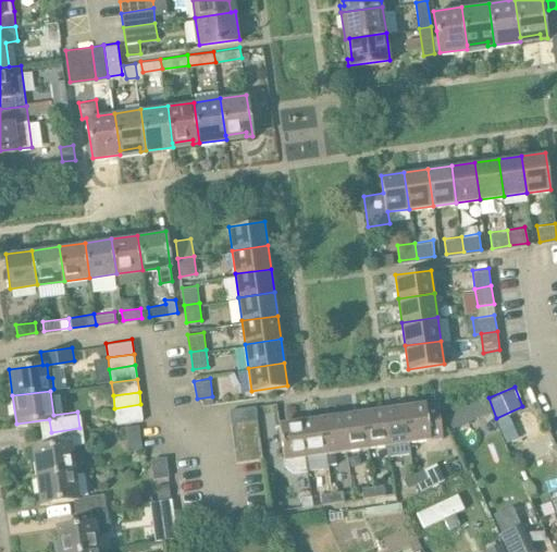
[(485,394),(445,413),(452,427),(478,415),(479,417),(493,412),(485,394)]
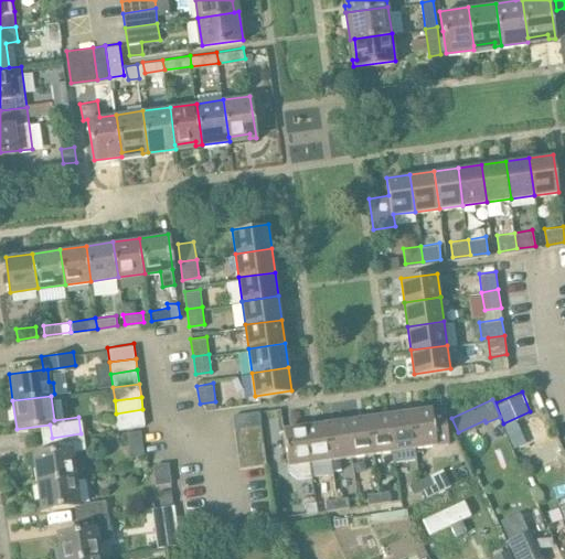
[(411,410),(415,447),(449,441),(444,410),(432,411),(432,407),(411,410)]
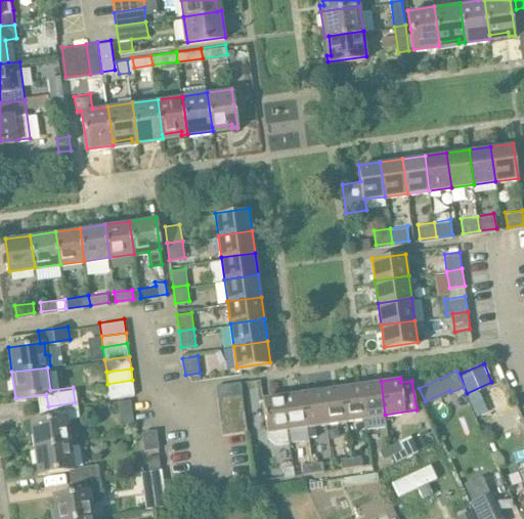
[(107,384),(110,396),(134,393),(132,380),(107,384)]
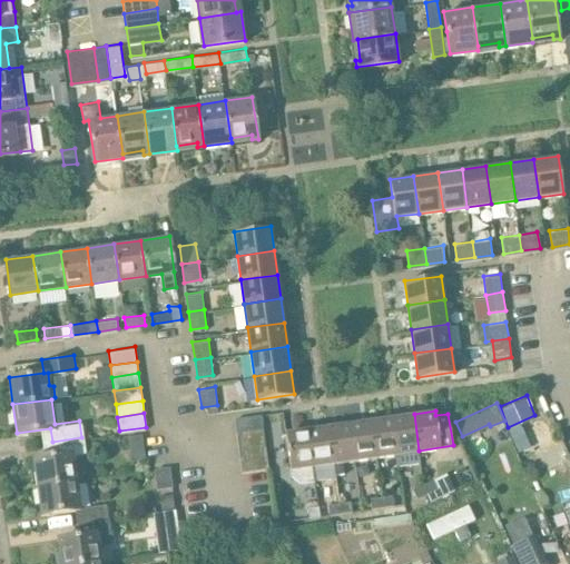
[(262,413),(235,416),(237,431),(263,426),(262,413)]
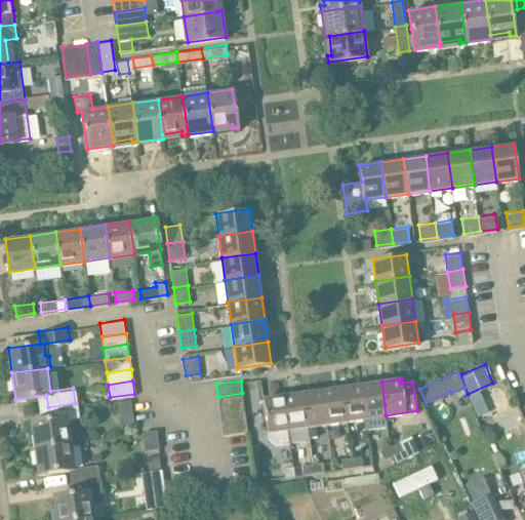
[(381,382),(361,385),(366,417),(367,426),(387,423),(386,415),(381,382)]
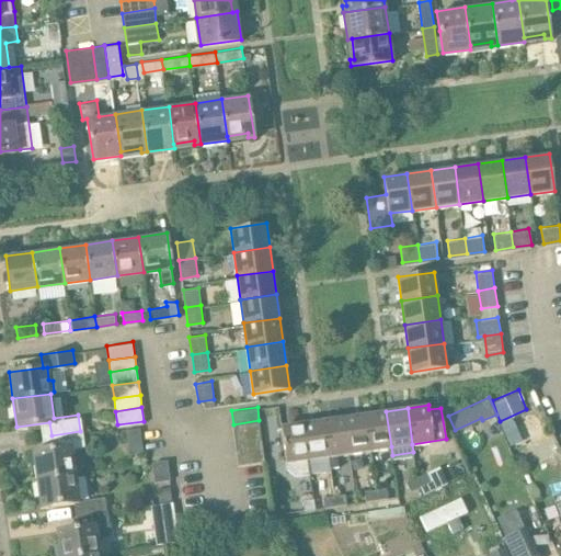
[(386,411),(366,413),(370,450),(391,446),(386,411)]
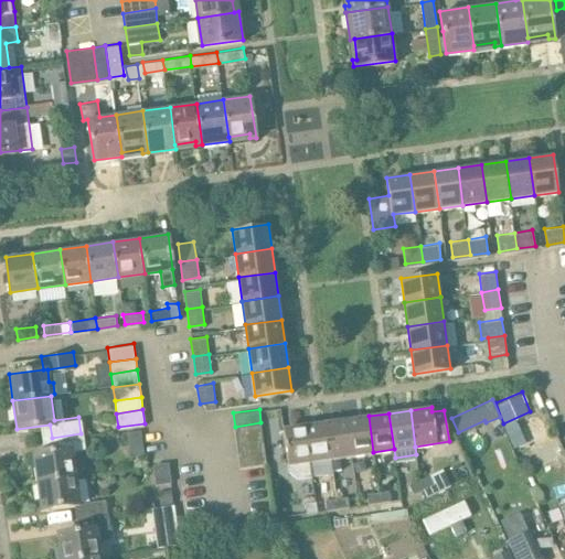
[(373,452),(369,416),(347,419),(352,455),(373,452)]
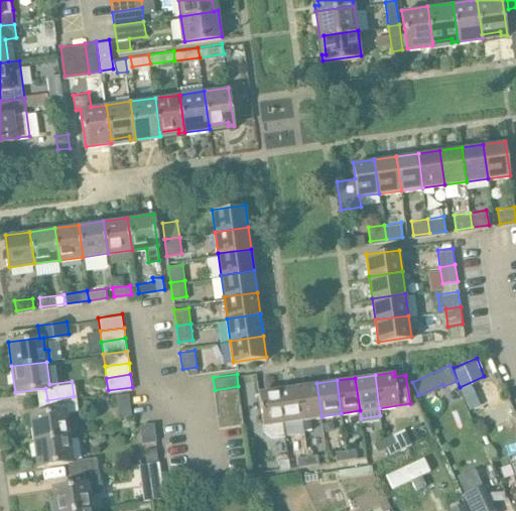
[(302,418),(303,428),(311,427),(309,417),(321,416),(316,383),(297,385),(302,418)]
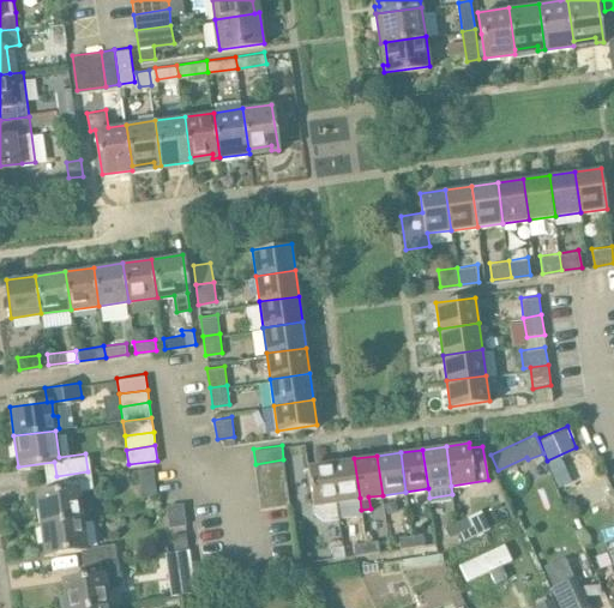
[(354,458),(332,462),(338,501),(350,499),(353,512),(361,511),(361,510),(360,498),(354,458)]
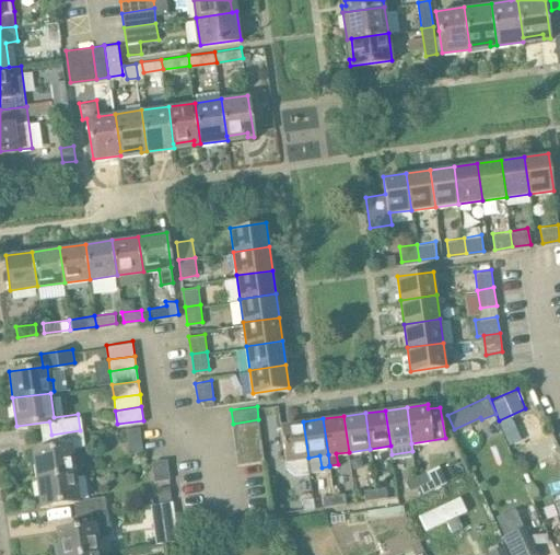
[(258,419),(233,424),(234,437),(260,434),(258,419)]
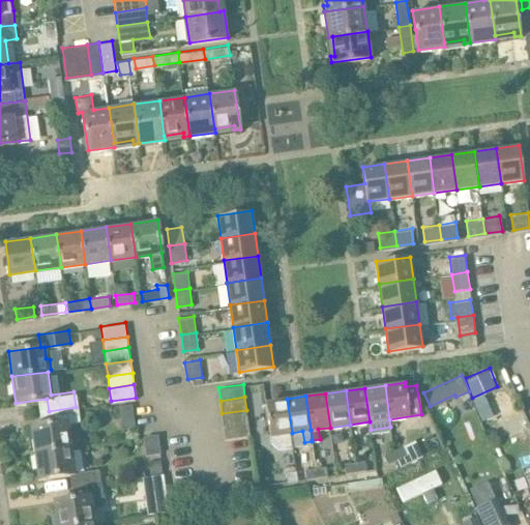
[(292,446),(290,433),(292,433),(287,399),(266,402),(271,442),(280,447),(292,446)]
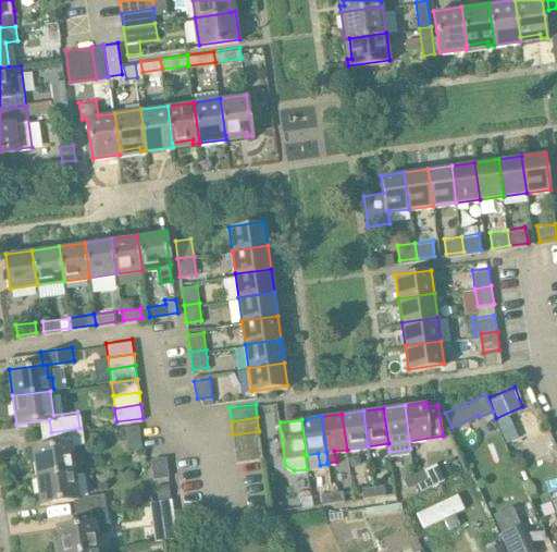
[(125,444),(138,443),(137,424),(125,424),(125,444)]
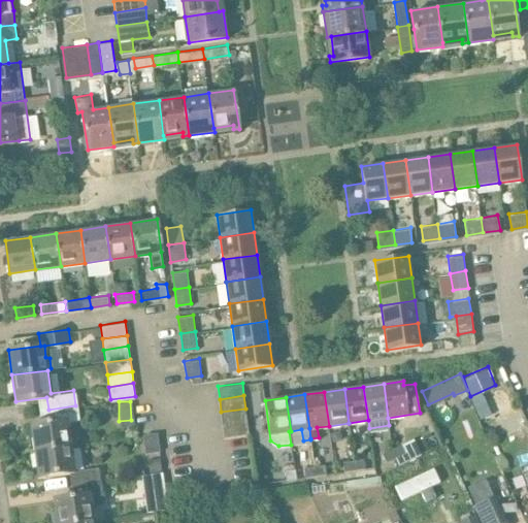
[(31,424),(34,450),(69,445),(66,418),(77,417),(75,405),(48,410),(50,421),(31,424)]
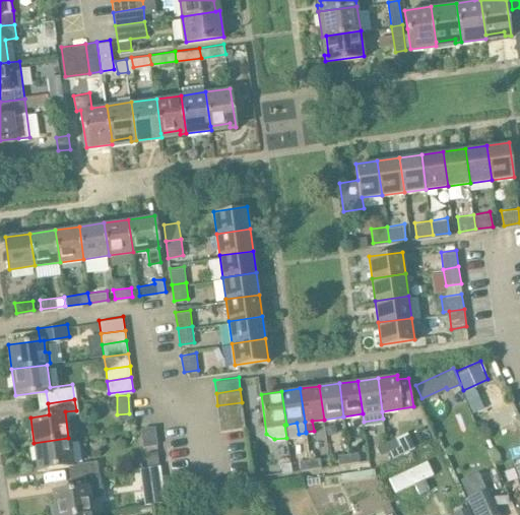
[(217,405),(219,417),(244,413),(242,402),(217,405)]
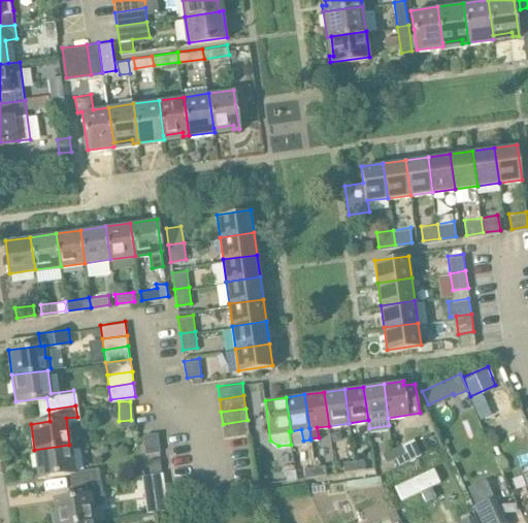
[(249,433),(248,425),(248,420),(223,424),(225,436),(249,433)]
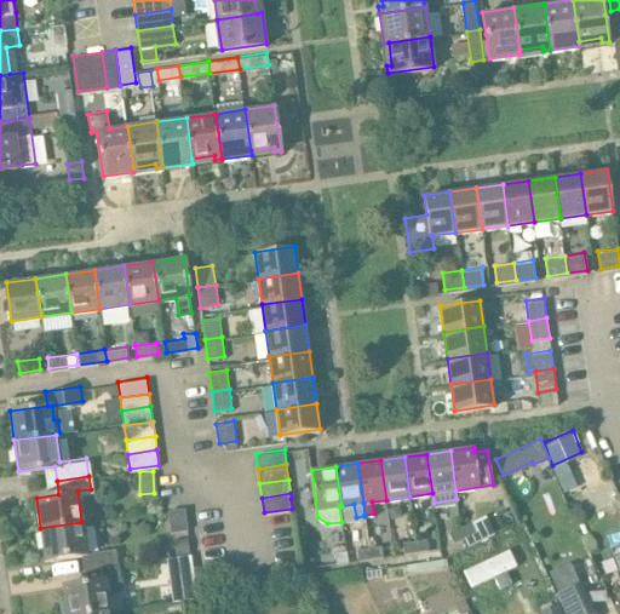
[(167,529),(183,527),(179,505),(164,508),(167,529)]
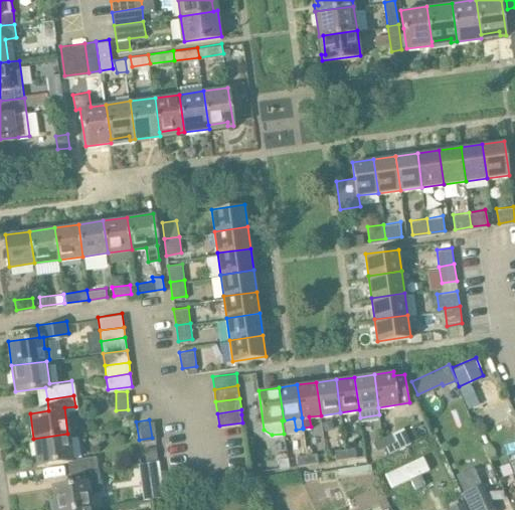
[(382,436),(386,445),(395,440),(391,432),(382,436)]
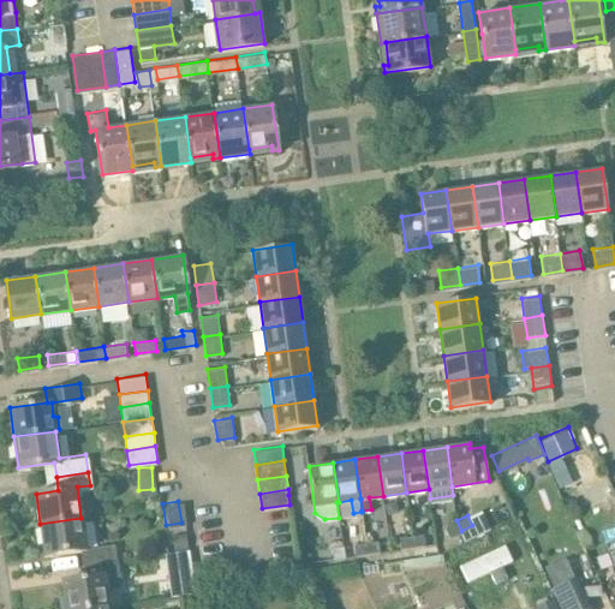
[(84,545),(81,518),(40,524),(45,554),(81,549),(83,562),(114,559),(112,541),(84,545)]
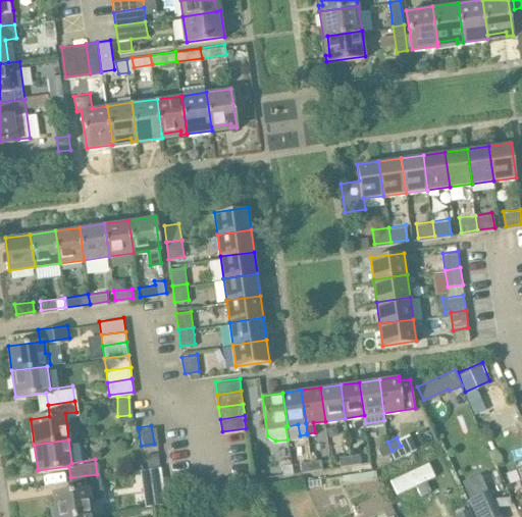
[(392,451),(387,442),(378,447),(382,455),(392,451)]
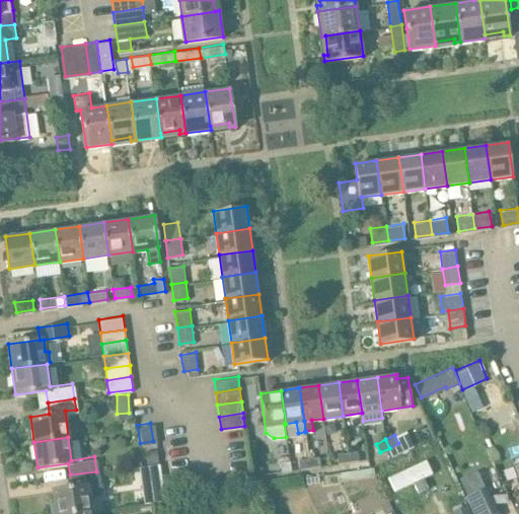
[(157,448),(145,450),(147,463),(159,462),(157,448)]
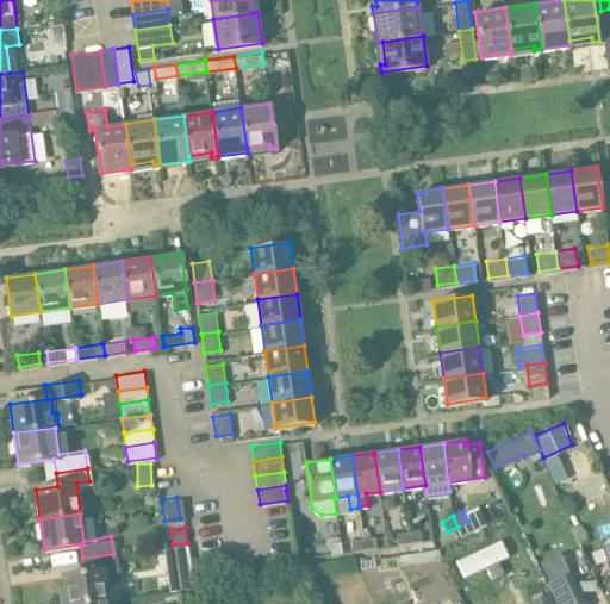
[(421,529),(409,531),(410,542),(422,541),(421,529)]
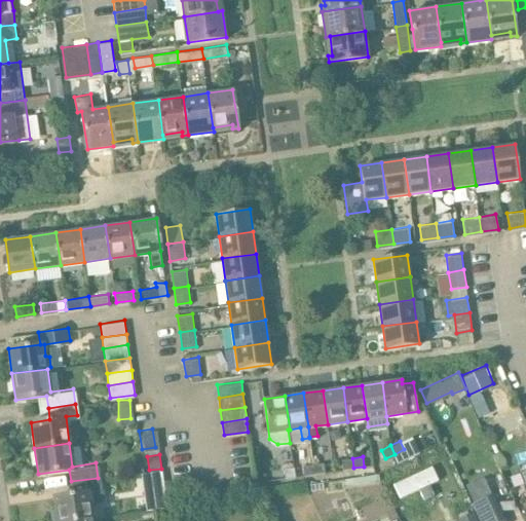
[(353,468),(352,458),(342,459),(344,469),(353,468)]
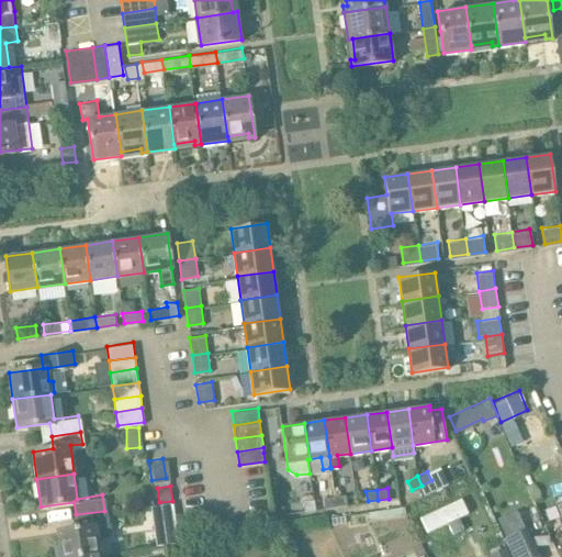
[(335,496),(337,505),(348,504),(346,493),(335,496)]
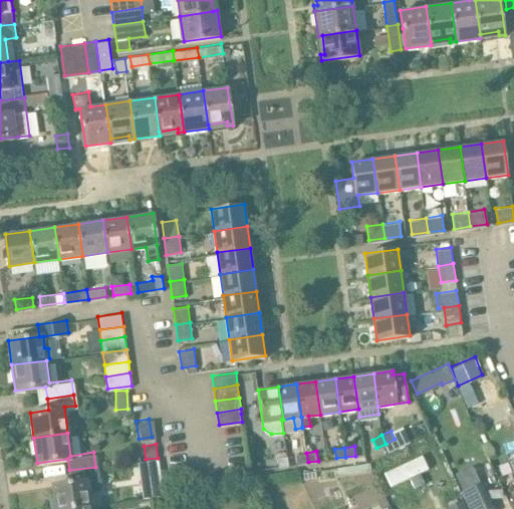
[(306,453),(288,455),(289,465),(308,462),(306,453)]
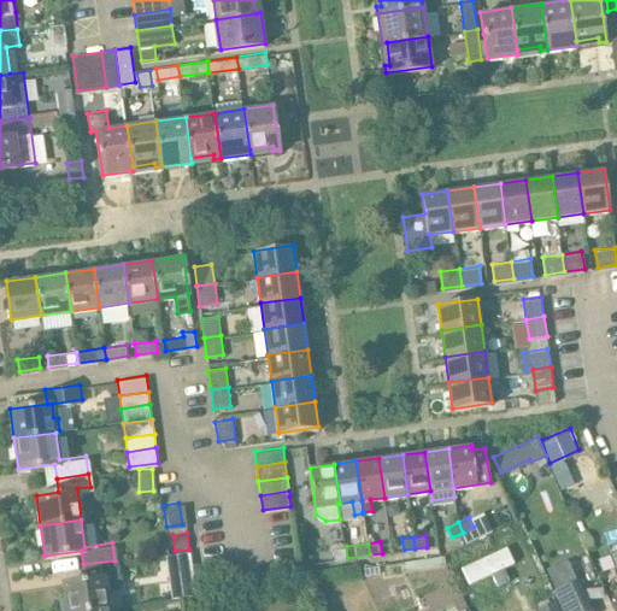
[(347,558),(346,546),(334,548),(335,559),(347,558)]
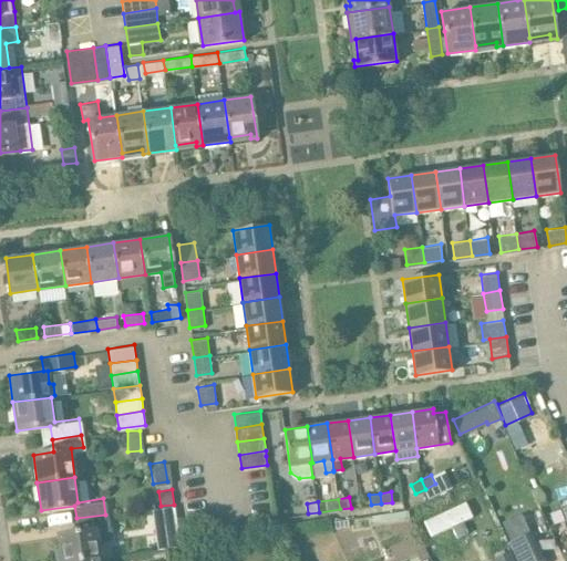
[(58,534),(61,560),(70,560),(98,558),(95,541),(114,539),(112,526),(107,527),(105,515),(76,518),(79,532),(58,534)]
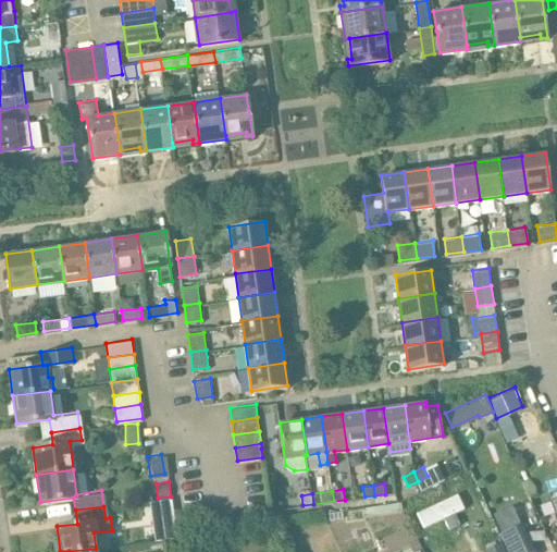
[(160,538),(175,537),(173,518),(158,520),(160,538)]
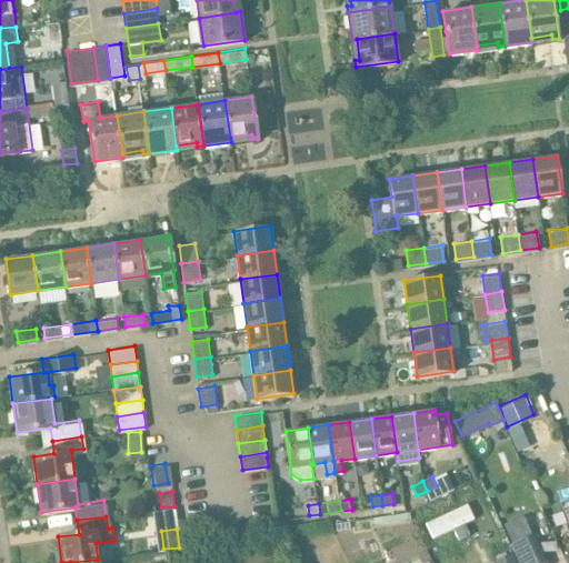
[(546,562),(532,532),(511,542),(520,562),(546,562)]
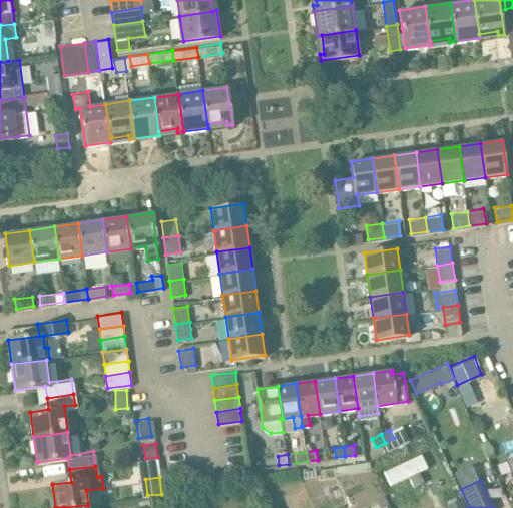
[(465,507),(460,497),(447,504),(448,507),(465,507)]
